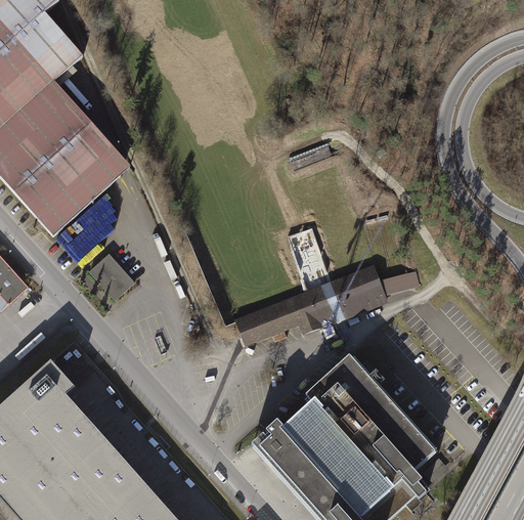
[(0,0),(0,174),(53,233),(121,174),(44,89),(73,65),(83,55),(45,12),(59,0),(0,0)]
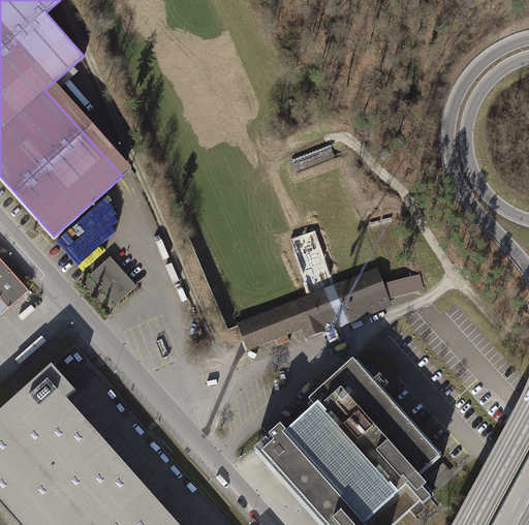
[(44,90),(122,176),(132,166),(60,87),(78,70),(73,65),(44,90)]
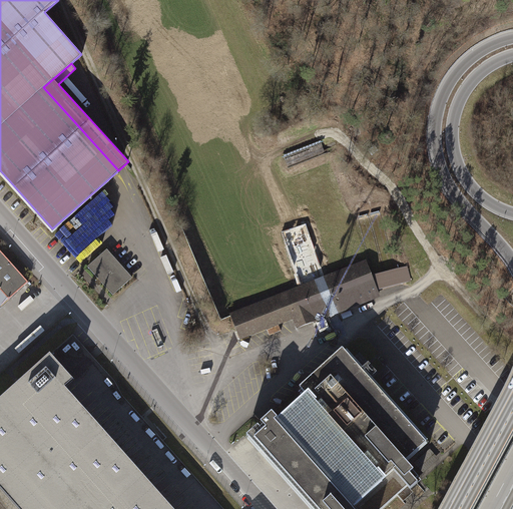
[(0,246),(0,285),(9,296),(28,279),(0,246)]
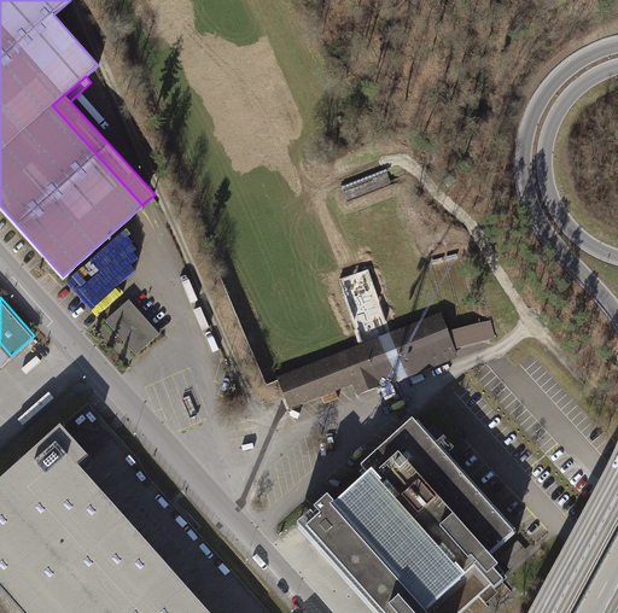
[(129,297),(106,317),(136,350),(159,330),(129,297)]
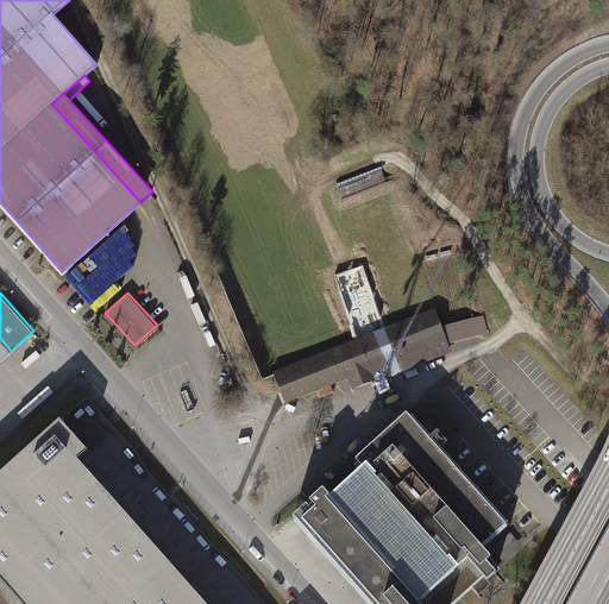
[(475,318),(441,326),(435,308),(385,327),(275,370),(286,397),(349,372),(353,384),(450,346),(447,339),(478,331),(477,328),(488,326),(484,314),(475,318)]
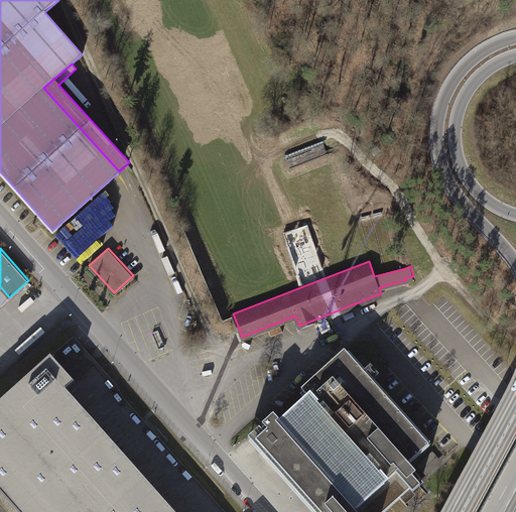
[(225,333),(231,342),(236,339),(231,330),(225,333)]
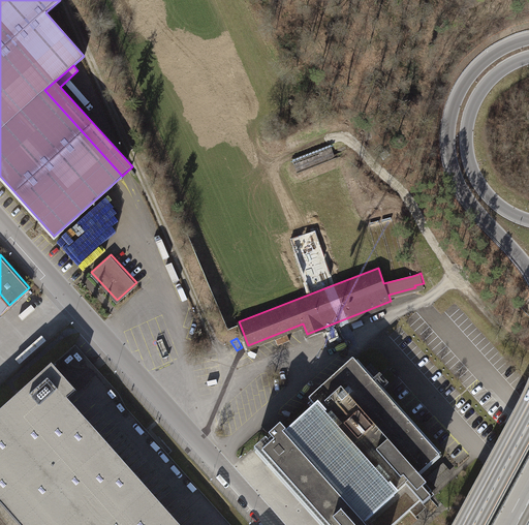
[(310,396),(316,403),(409,506),(419,497),(423,500),(431,494),(428,491),(431,488),(417,471),(438,453),(352,358),(310,396)]
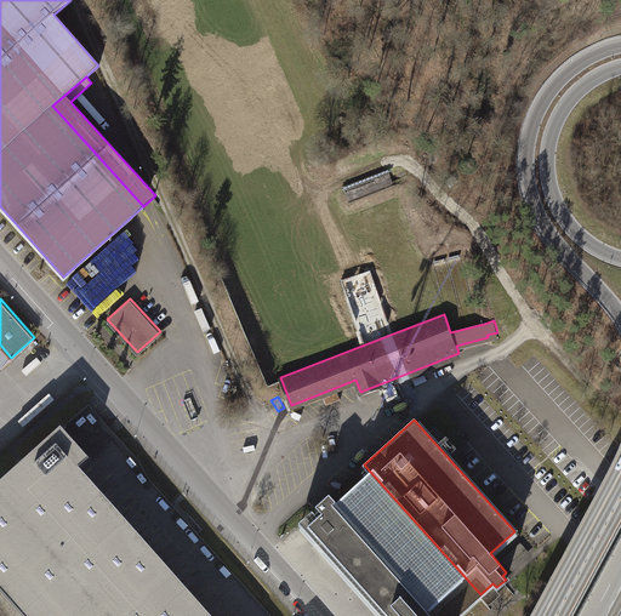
[(61,425),(0,478),(0,588),(24,615),(214,615),(79,466),(89,456),(61,425)]
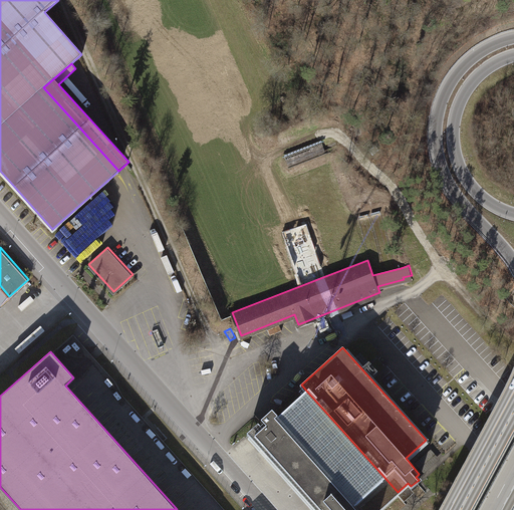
[(376,509),(398,492),(307,392),(276,421),(274,419),(278,416),(272,410),(261,420),(264,423),(261,426),(258,423),(247,433),(316,509),(376,509)]
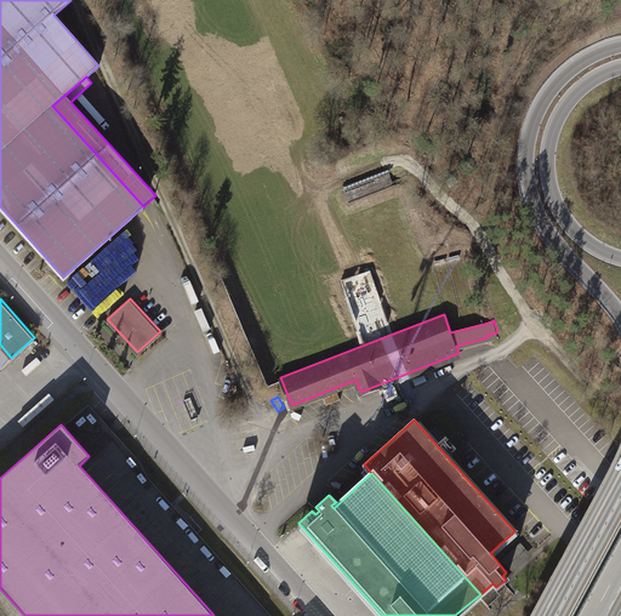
[(531,549),(520,539),(501,555),(512,568),(531,549)]
